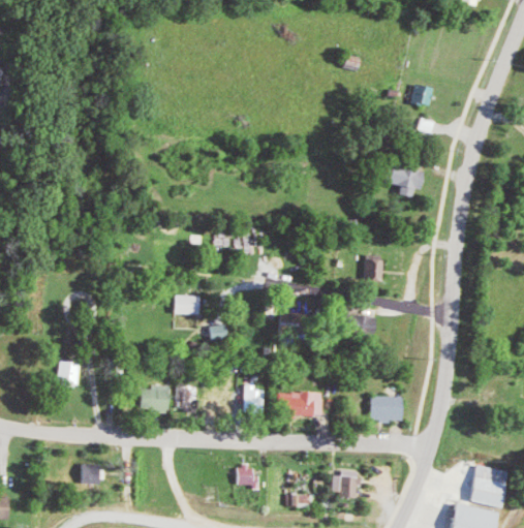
[(16,70),(0,65),(0,99),(6,101),(16,70)]
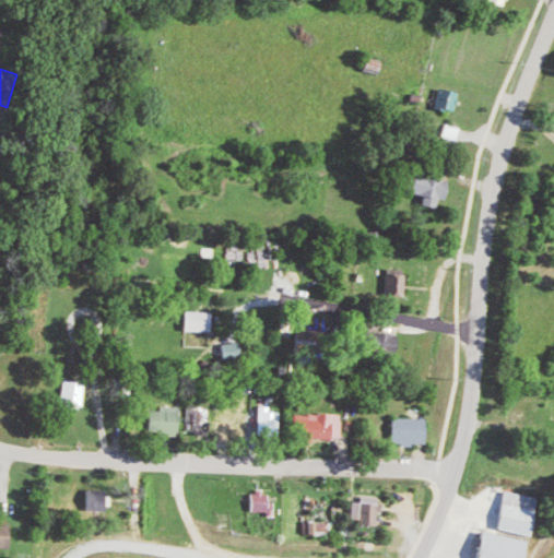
[(452,113),(458,93),(438,88),(434,107),(452,113)]
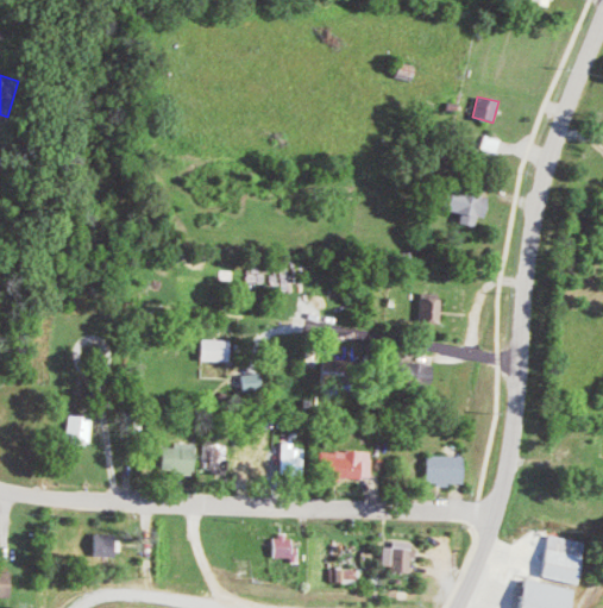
[(460,213),(458,223),(478,227),(485,196),(443,187),(438,208),(460,213)]
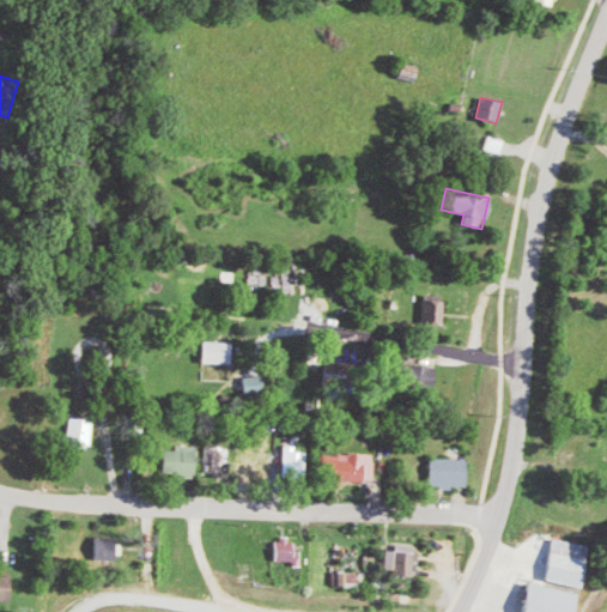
[(420,325),(441,325),(442,301),(422,300),(420,325)]
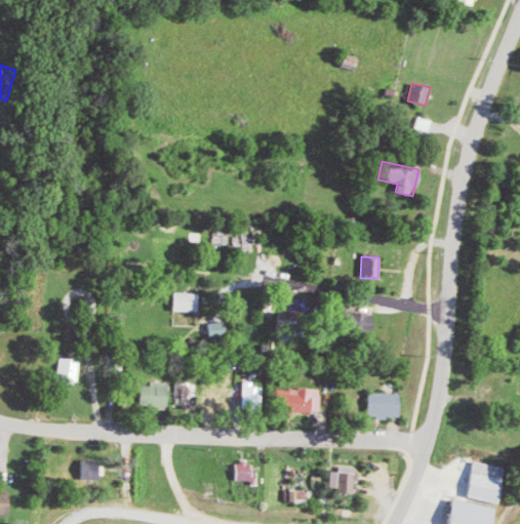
[(200,293),(173,292),(173,311),(199,312),(200,293)]
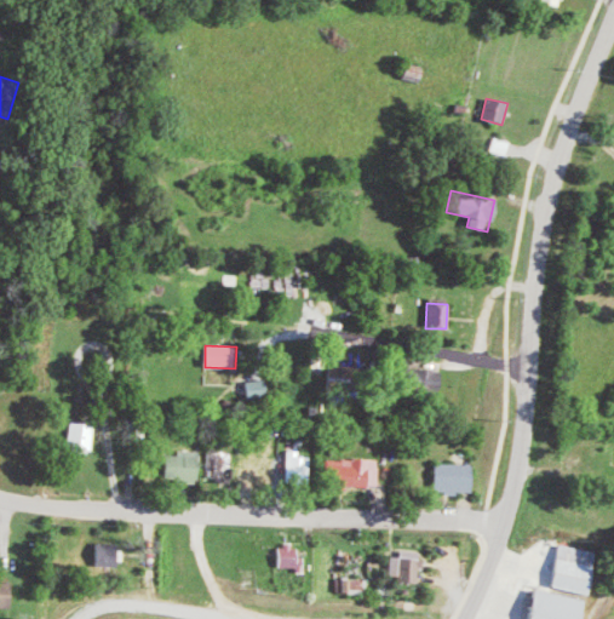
[(439,372),(411,368),(407,391),(435,395),(439,372)]
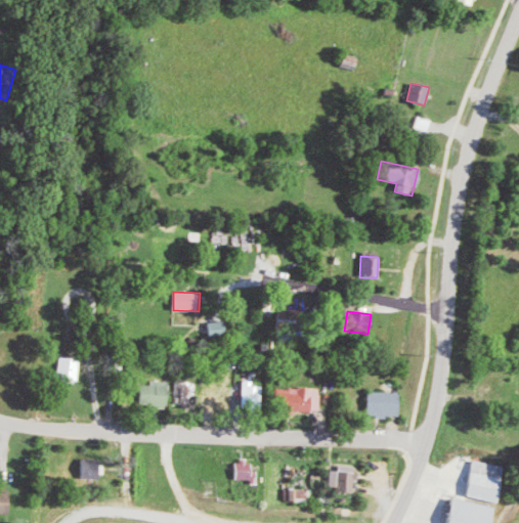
[(226,335),(225,321),(208,322),(209,336),(226,335)]
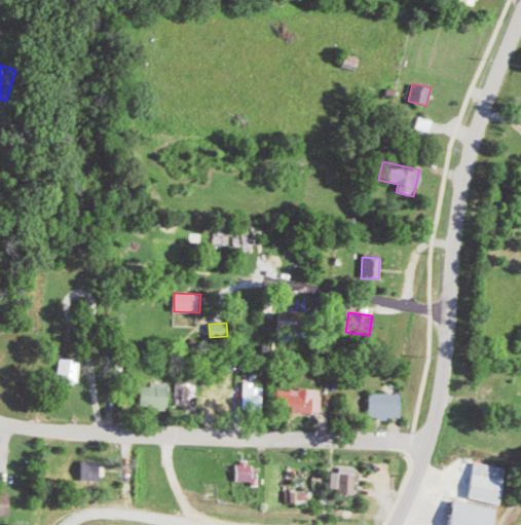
[(56,382),(77,383),(79,361),(58,359),(56,382)]
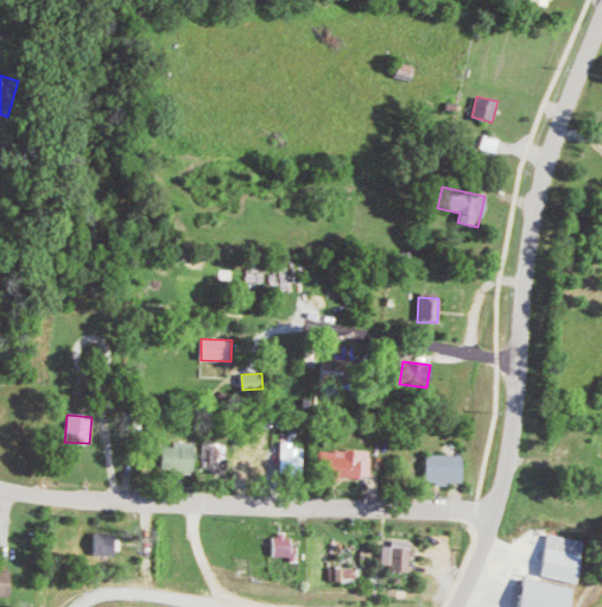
[(162,447),(160,469),(175,469),(175,474),(195,474),(196,443),(175,442),(175,447),(162,447)]
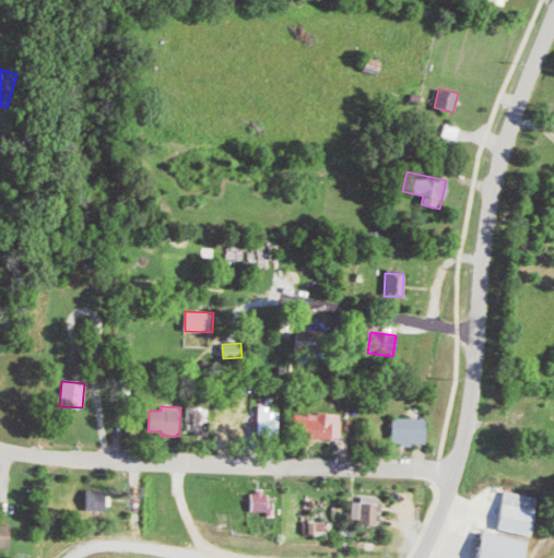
[(219,432),(250,434),(251,410),(220,408),(219,432)]
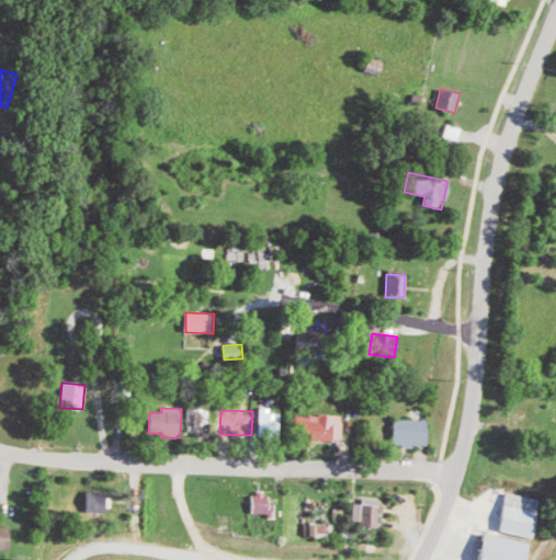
[(213,434),(213,411),(189,411),(189,435),(213,434)]
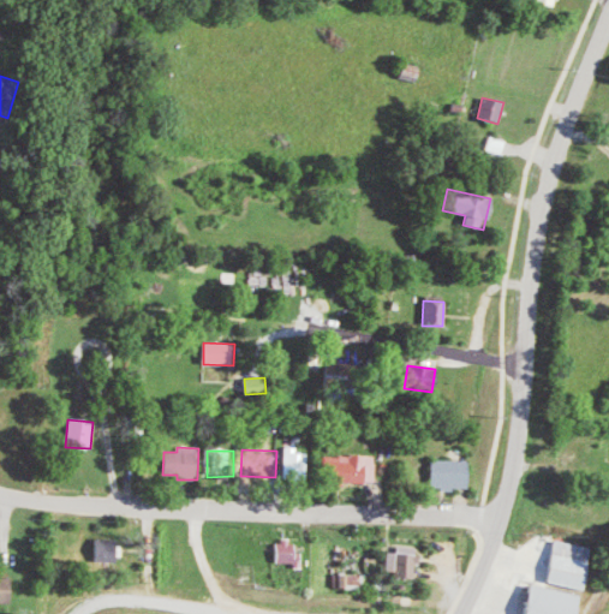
[(286,480),(300,480),(300,468),(309,468),(310,451),(286,451),(286,480)]
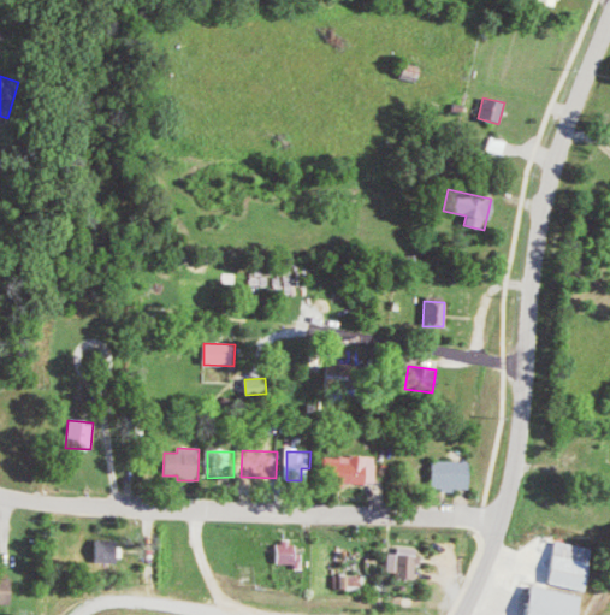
[(377,457),(327,456),(326,484),(377,485),(377,457)]
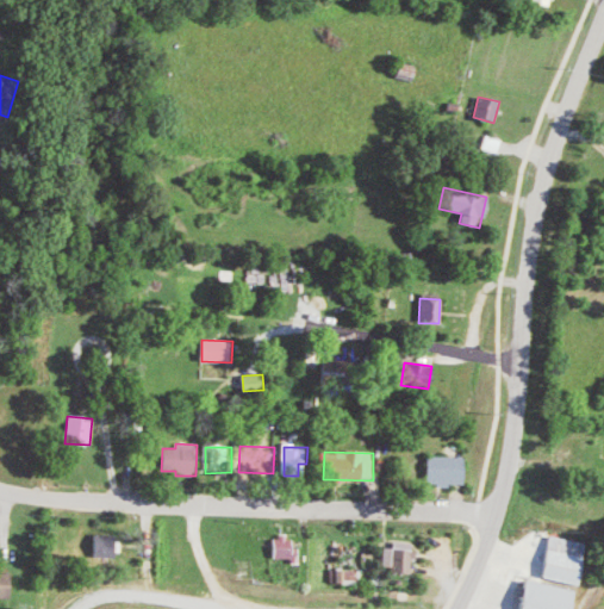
[(427,485),(464,486),(465,458),(427,457),(427,485)]
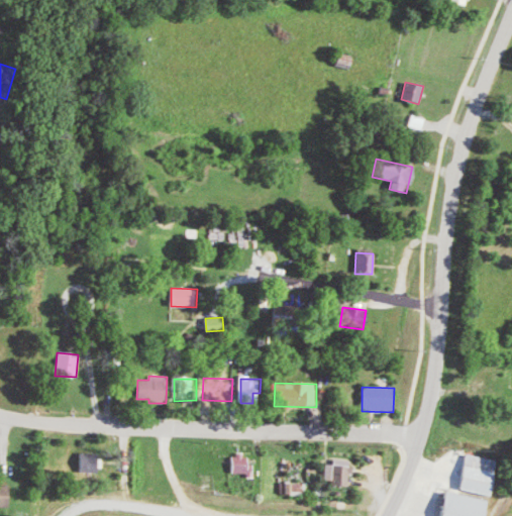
[(95,473),(96,453),(78,452),(77,473),(95,473)]
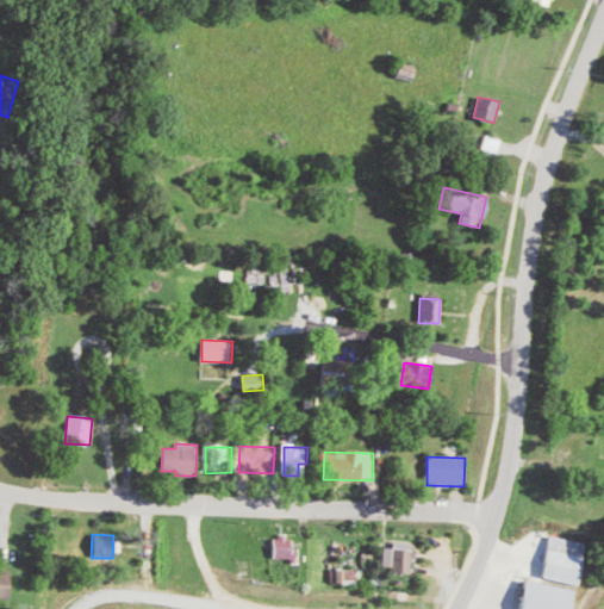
[(541,577),(581,586),(590,545),(550,535),(541,577)]
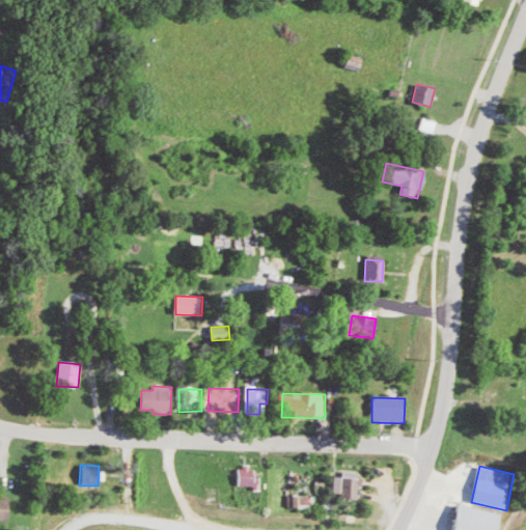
[(237,487),(257,487),(258,468),(238,467),(237,487)]
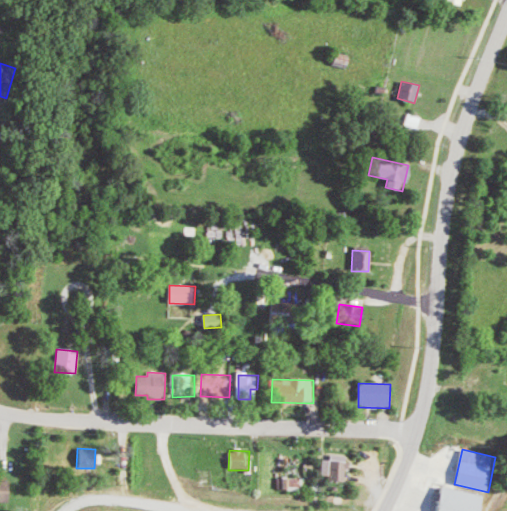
[(330,460),(322,460),(321,479),(345,480),(346,456),(330,455),(330,460)]
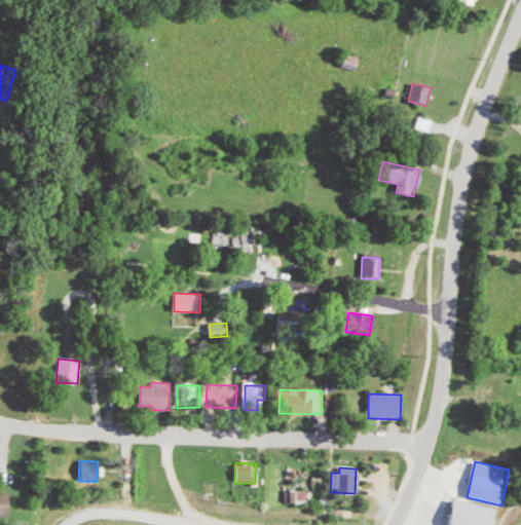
[(286,503),(309,503),(309,492),(286,491),(286,503)]
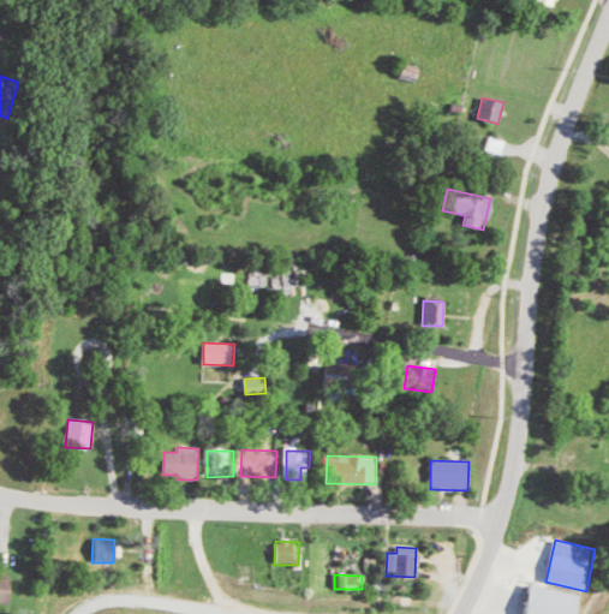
[(573,613),(577,595),(527,585),(520,613),(573,613)]
